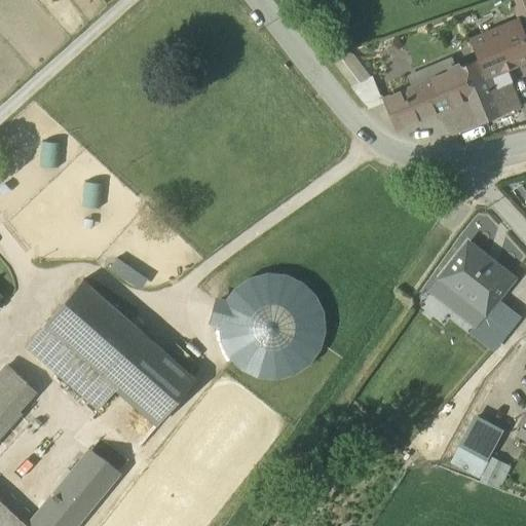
[(513,12),(517,22),(518,24),(525,21),(525,11),(521,0),(513,0),(516,6),(513,12)]
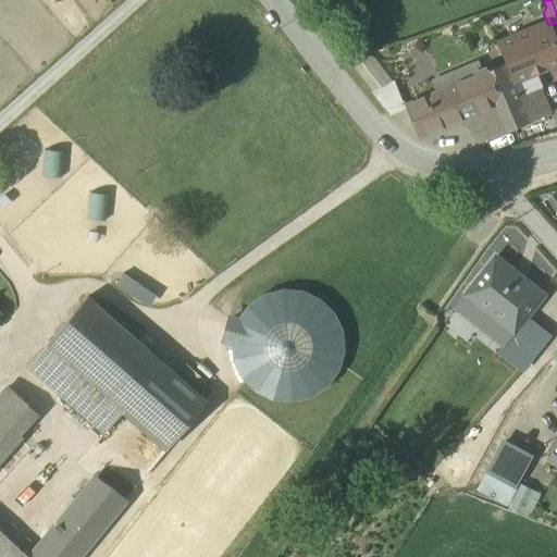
[(497,44),(506,63),(512,82),(534,73),(556,63),(556,45),(548,25),(547,23),(497,44)]
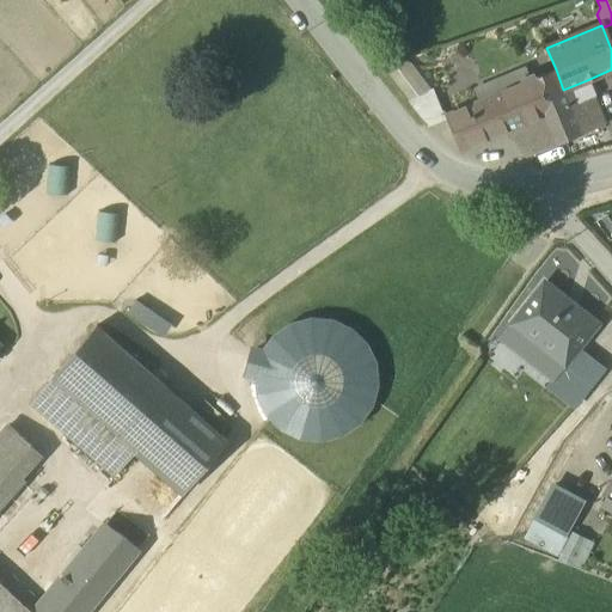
[(409,101),(430,90),(408,60),(403,57),(381,66),(409,101)]
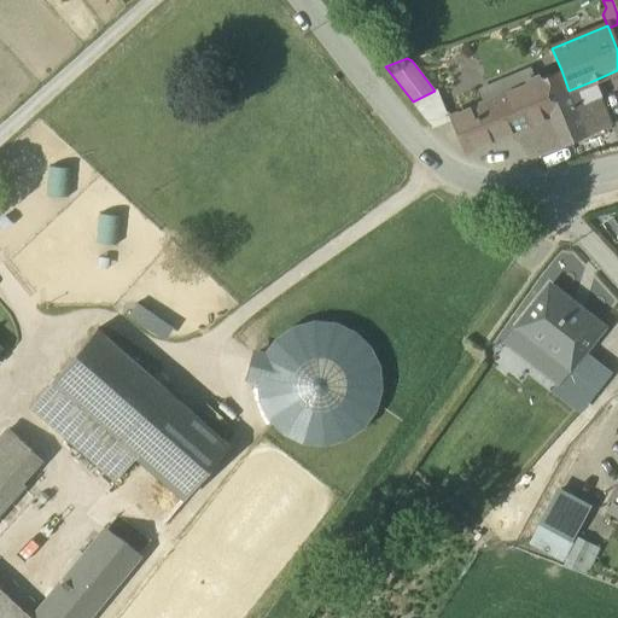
[(482,88),(488,101),(497,97),(530,83),(525,70),(482,88)]
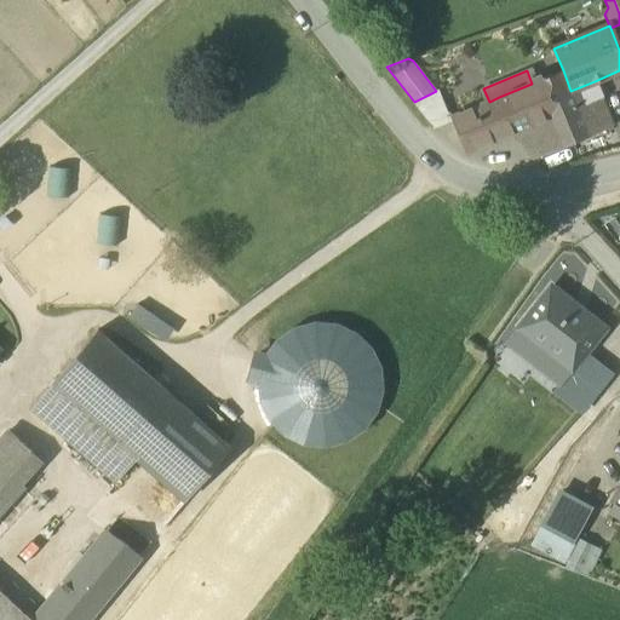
[(532,84),(499,97),(514,132),(523,133),(523,135),(530,131),(534,127),(578,108),(570,91),(563,70),(562,70),(532,84)]
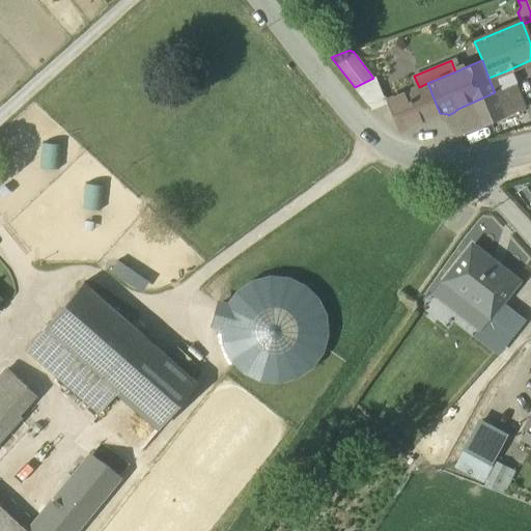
[(495,92),(505,116),(525,108),(509,70),(488,78),(495,92)]
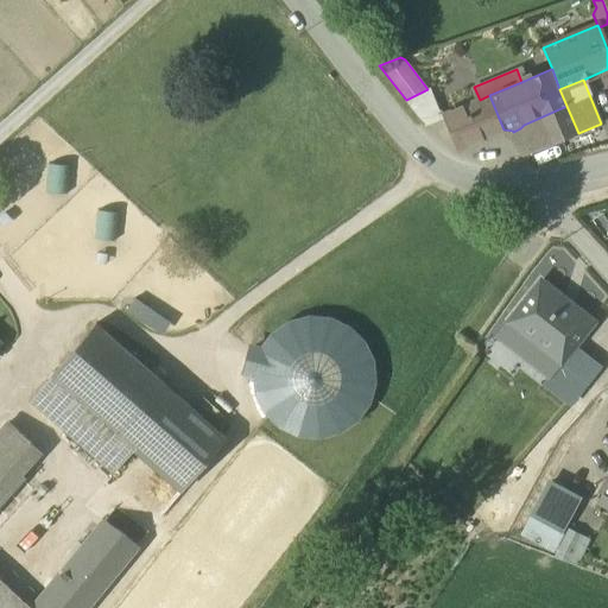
[(406,100),(425,124),(439,118),(428,89),(406,100)]
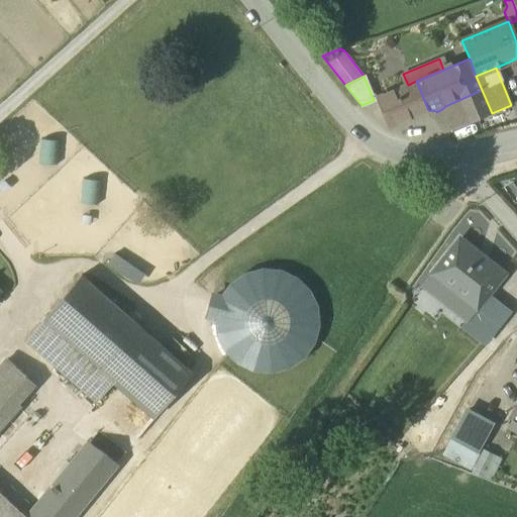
[(390,126),(428,110),(416,81),(408,85),(378,97),(390,126)]
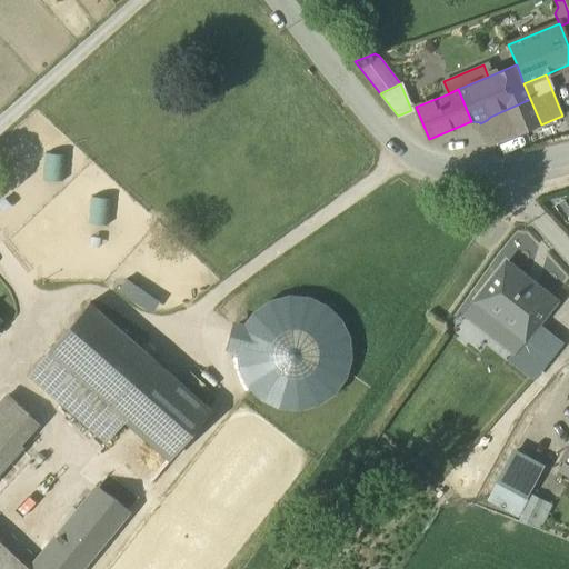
[(480,123),(490,147),(541,125),(530,99),(490,117),(487,120),(480,123)]
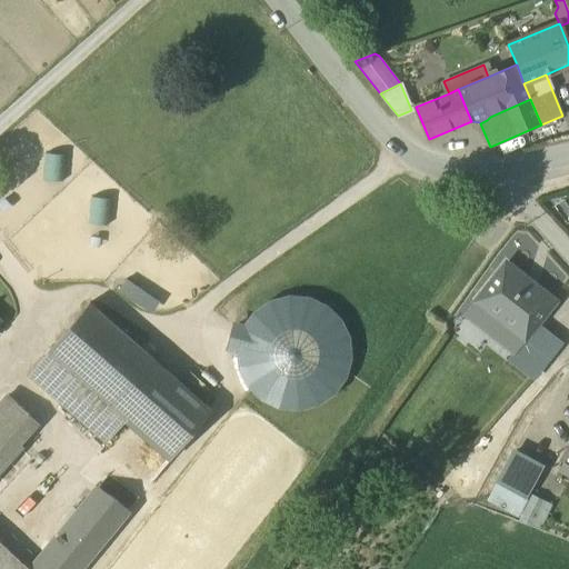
[(522,341),(523,342),(538,325),(556,302),(506,263),(478,298),(475,302),(499,322),(522,341)]
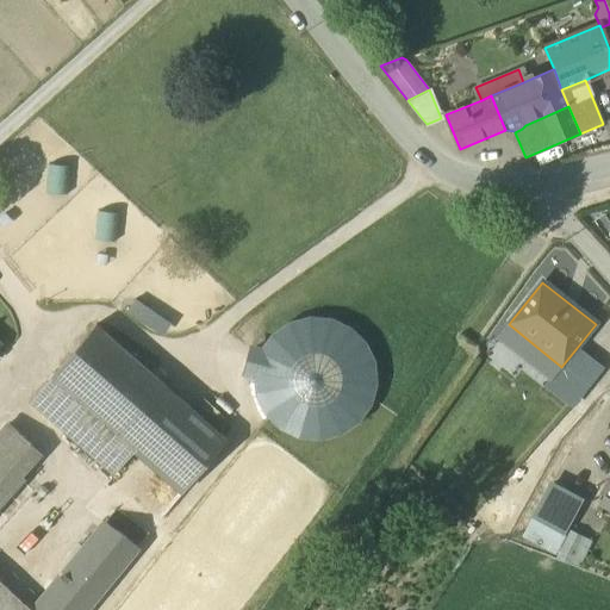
[(135,297),(126,310),(163,334),(172,321),(135,297)]
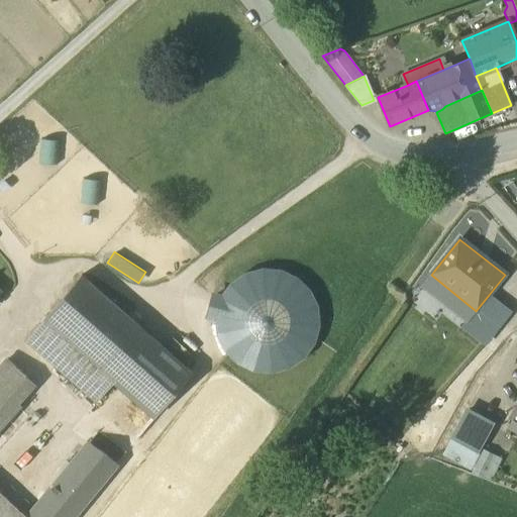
[(301,355),(311,341),(315,324),(314,308),(307,293),(295,281),(280,274),(264,273),(246,277),(232,287),(223,300),(212,297),(207,314),(218,317),(219,333),(227,348),(239,360),(254,368),(271,369),(288,365),(301,355)]
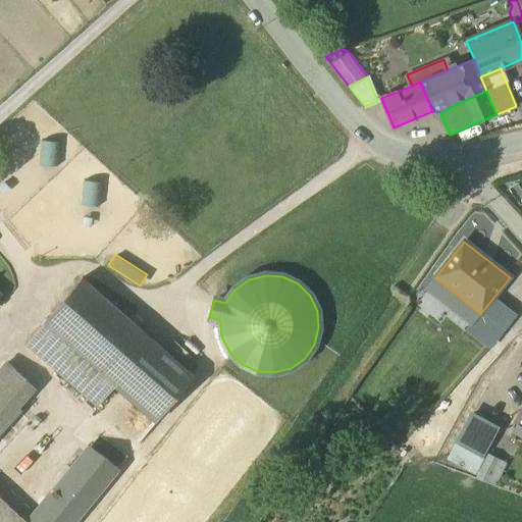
[(479,313),(435,277),(424,291),(469,325),(472,322),(479,313)]
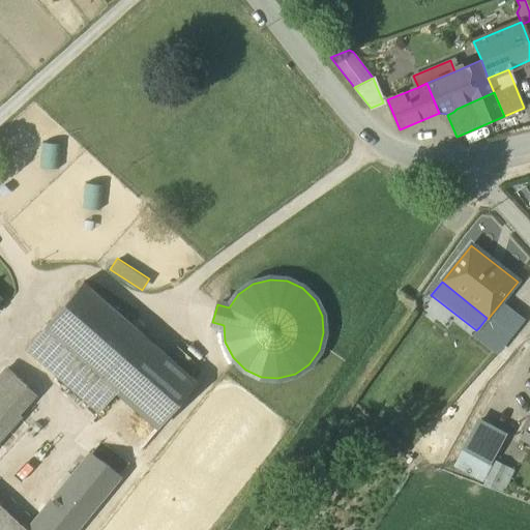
[(83,283),(47,324),(120,388),(160,423),(197,382),(195,380),(195,381),(185,373),(167,356),(85,285),(85,284),(83,283)]
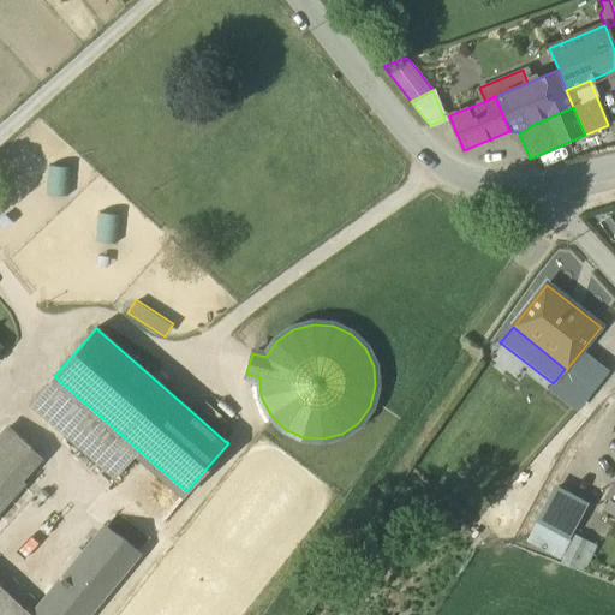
[(556,380),(585,402),(609,371),(581,351),(566,370),(565,369),(556,380)]
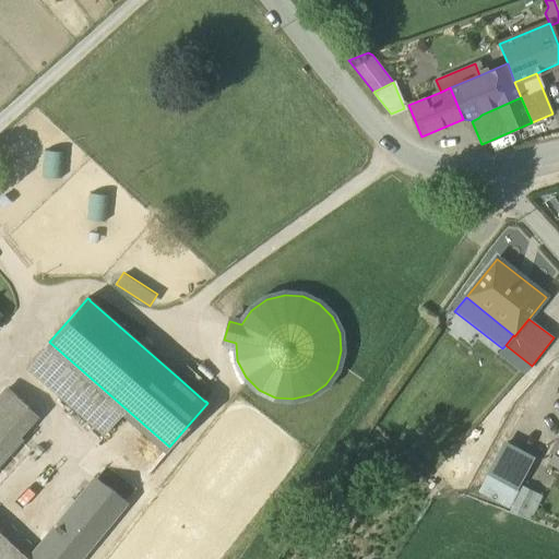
[(104,436),(127,409),(49,342),(26,368),(104,436)]
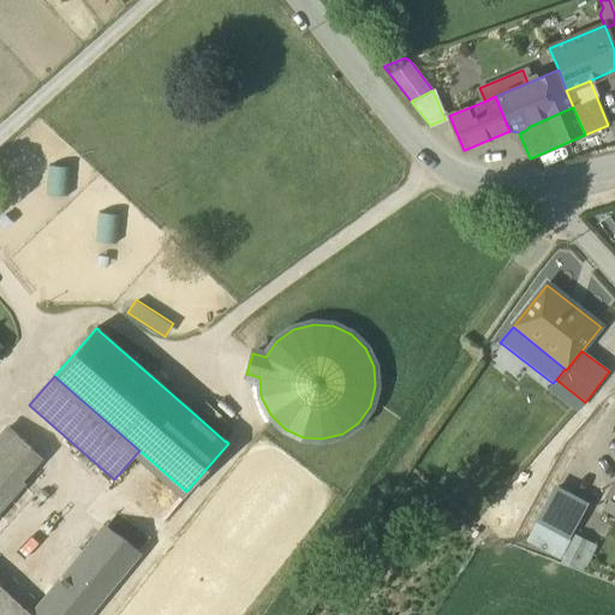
[(556,380),(553,383),(548,389),(577,412),(585,402),(556,380)]
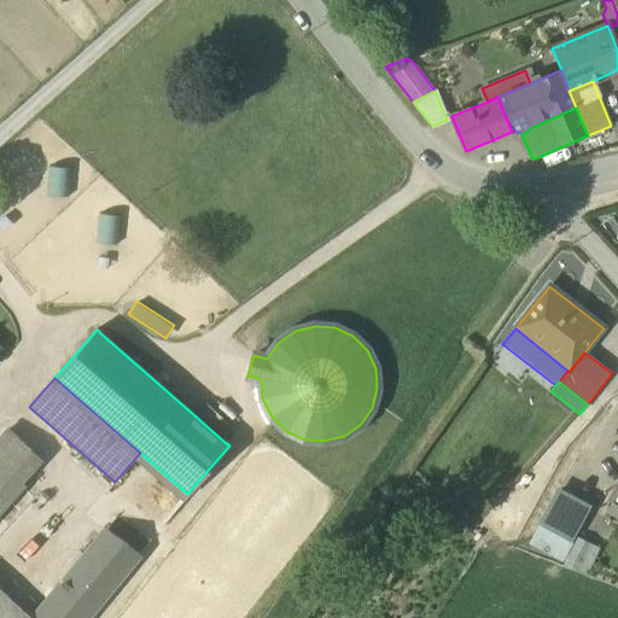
[(204,404),(194,415),(216,435),(227,424),(204,404)]
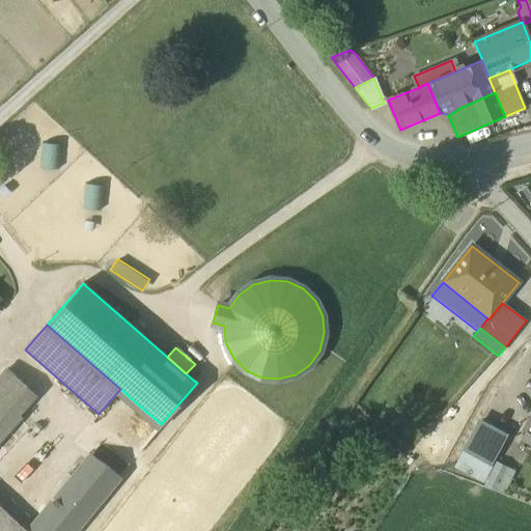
[(7,369),(0,376),(0,403),(7,411),(28,389),(7,369)]
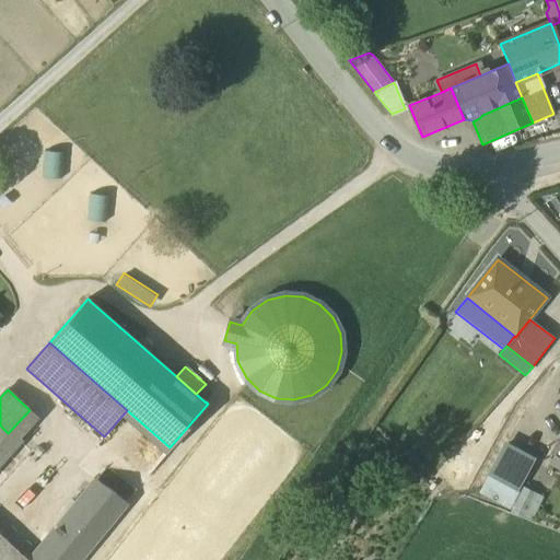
[(0,459),(38,418),(30,410),(8,433),(0,441),(0,459)]
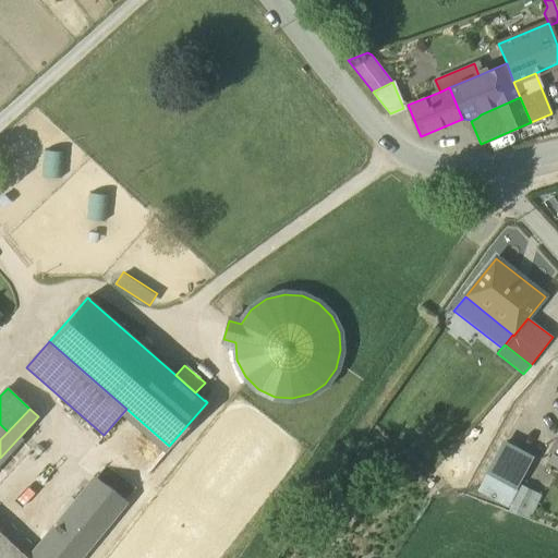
[(0,557),(7,557),(16,548),(0,534),(0,439),(8,432),(0,424),(0,557)]
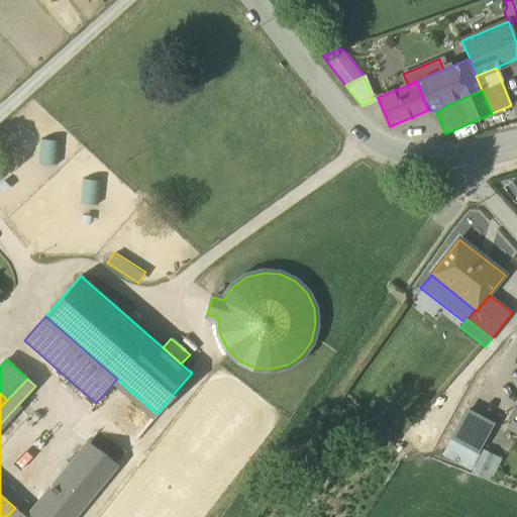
[(485,449),(502,419),(472,402),(445,449),(476,467),(485,449)]
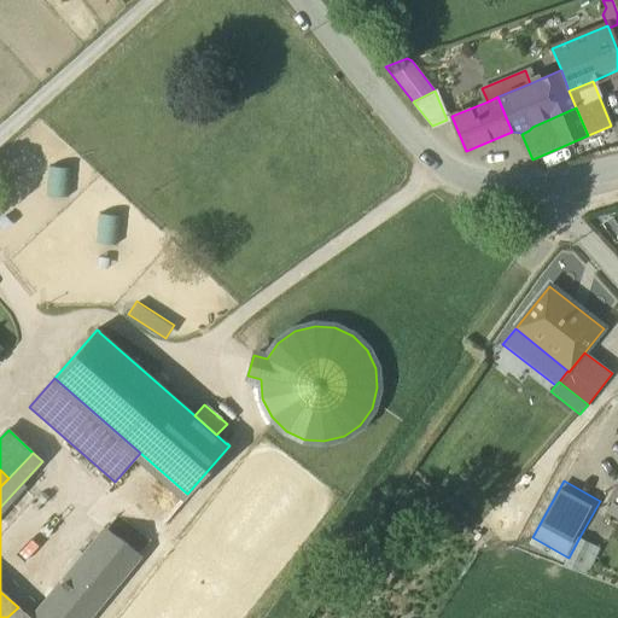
[(30,617),(29,617),(18,607),(7,617),(83,617),(135,554),(104,529),(30,617)]
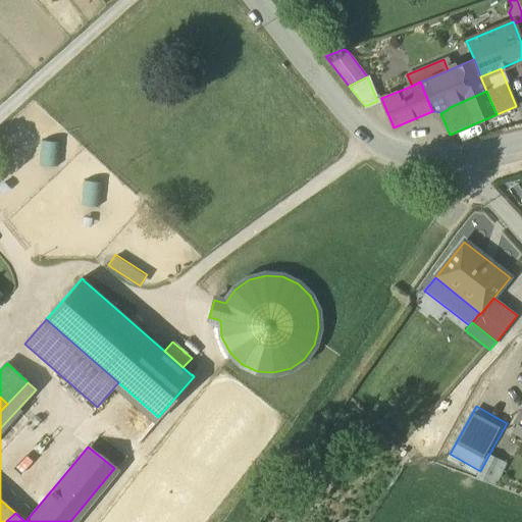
[(507,464),(489,454),(480,471),(475,479),(494,486),(507,464)]
